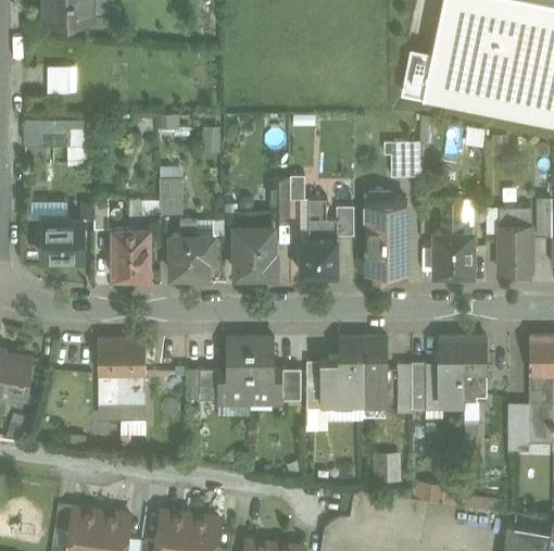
[(89,0),(41,0),(43,26),(91,23),(89,0)]
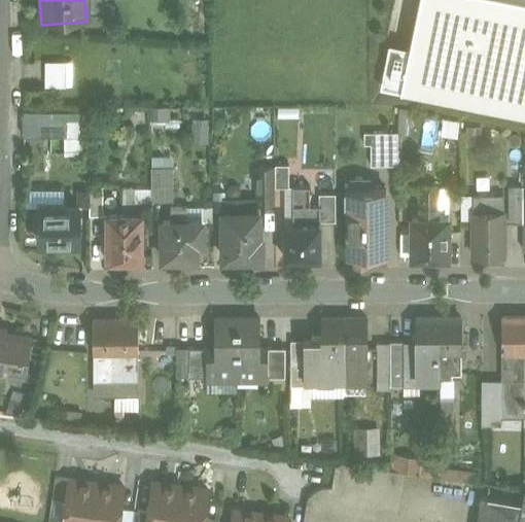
[(524,0),(393,0),(375,92),(524,122),(524,0)]
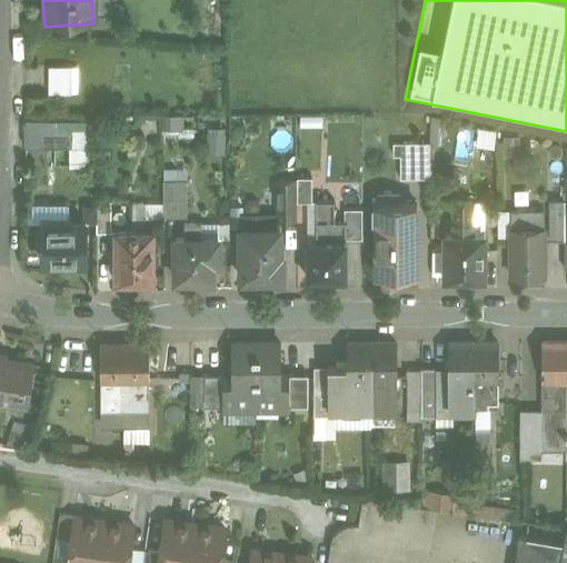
[(50,69),(50,97),(80,97),(80,69),(50,69)]
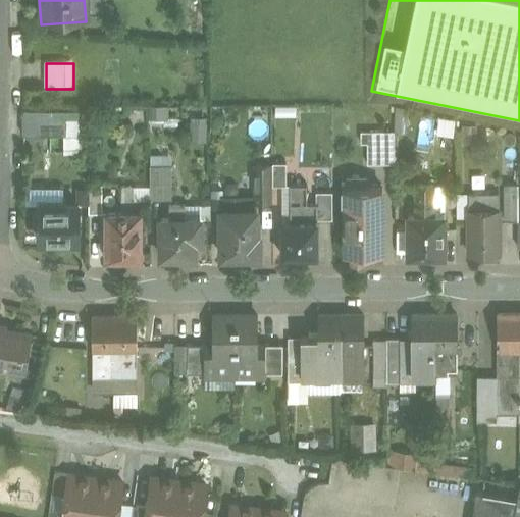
[(49,139),(49,155),(82,155),(82,113),(22,113),(23,140),(49,139)]
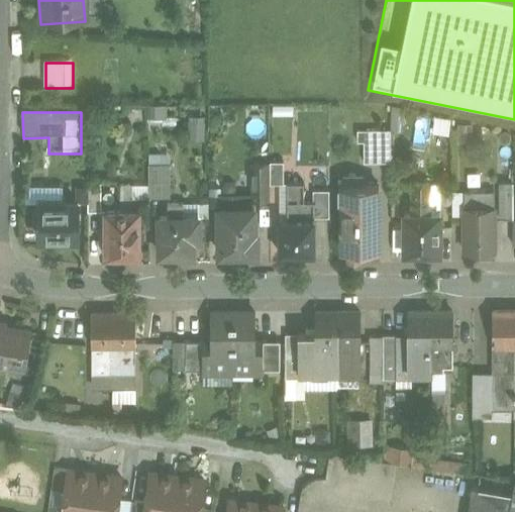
[(440,137),(442,123),(427,120),(425,135),(440,137)]
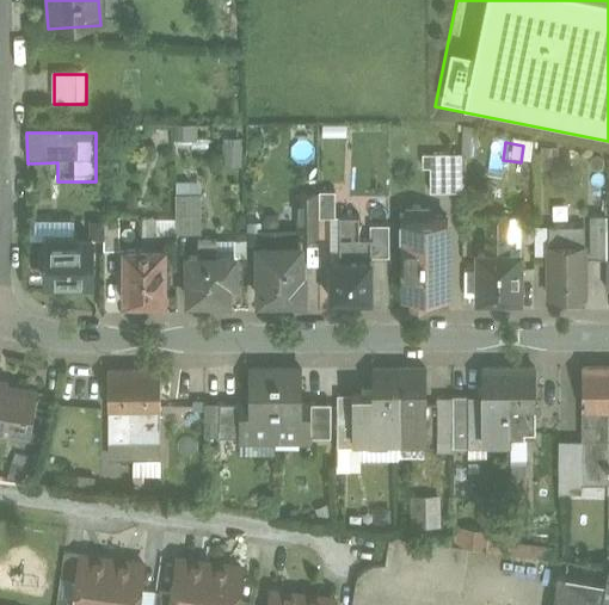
[(461,158),(422,159),(422,172),(429,172),(429,197),(461,196),(461,158)]
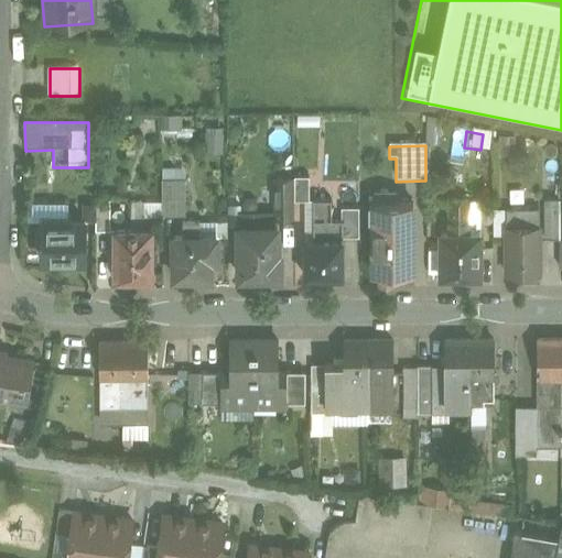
[(307,179),(293,179),(293,204),(307,204),(307,179)]
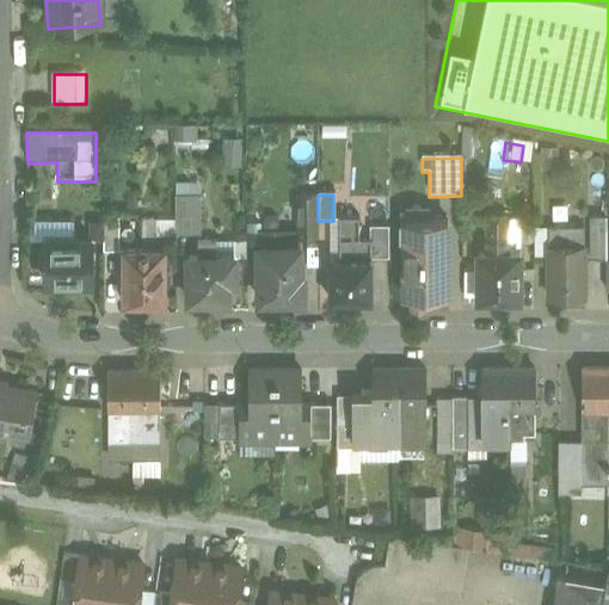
[(314,197),(297,197),(299,242),(315,242),(314,197)]
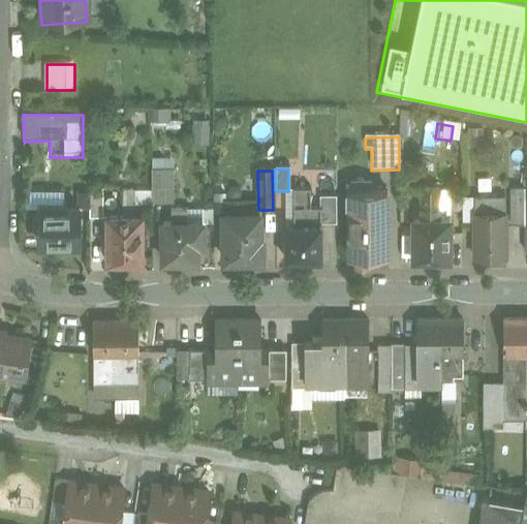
[(173,172),(151,172),(151,206),(173,206),(173,172)]
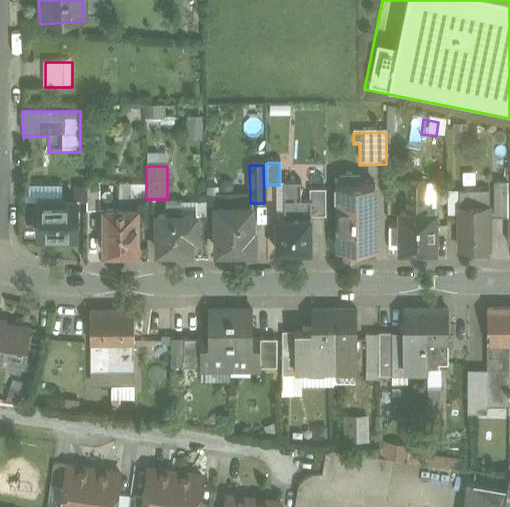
[(86,171),(59,171),(59,189),(86,189),(86,184),(86,171)]
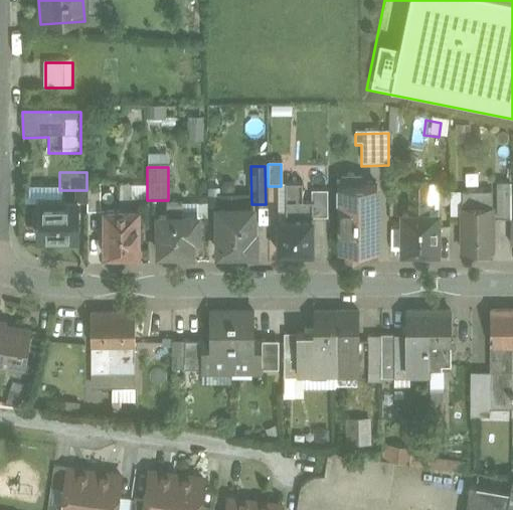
[(100,185),(87,185),(87,190),(87,213),(100,213),(100,185)]
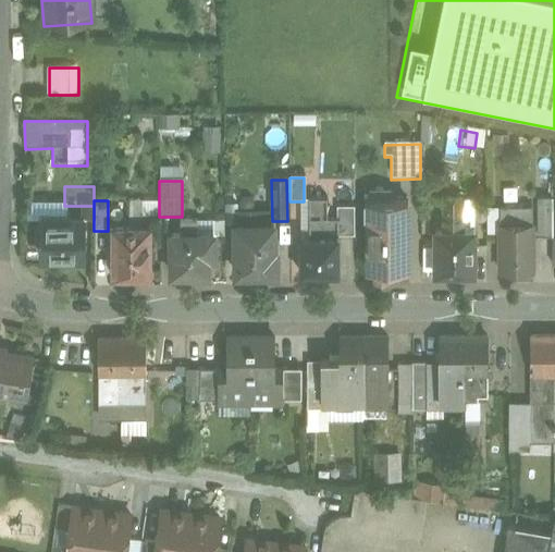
[(327,200),(309,200),(308,242),(299,242),(300,278),(337,278),(337,238),(336,221),(335,221),(327,221),(327,200)]
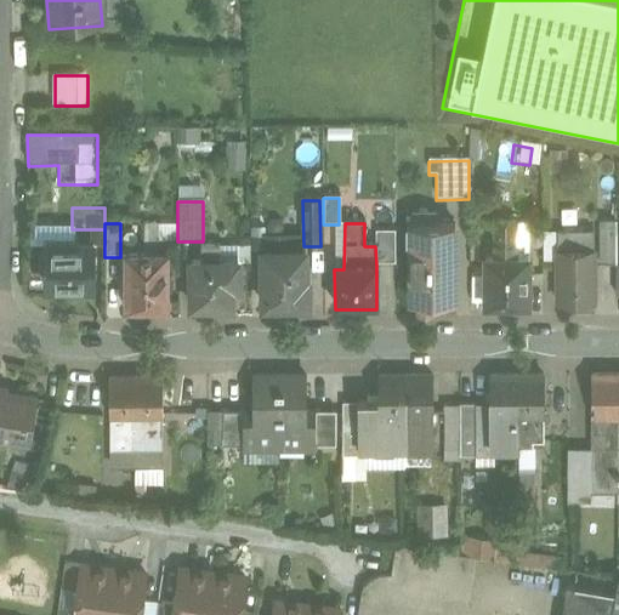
[(615,267),(615,223),(600,223),(600,267),(615,267)]
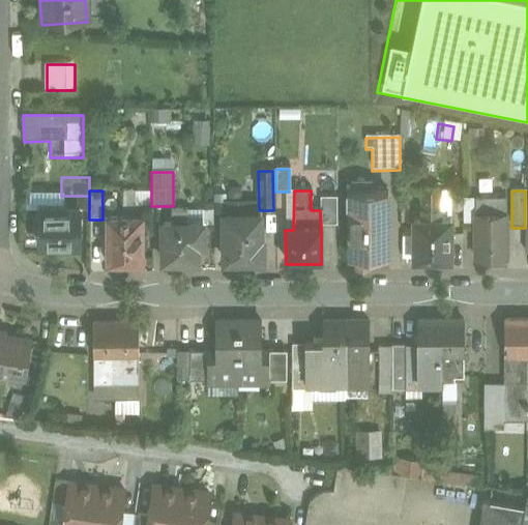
[(439,192),(421,192),(421,223),(439,223),(439,192)]
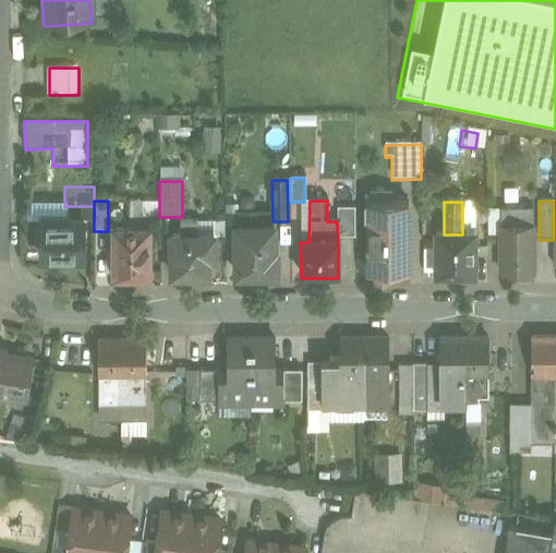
[(142,204),(129,204),(129,230),(142,230),(142,204)]
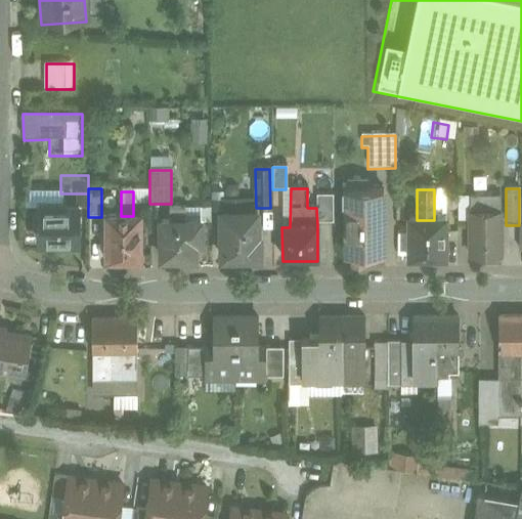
[(383,191),(346,191),(346,193),(342,193),(342,209),(346,209),(346,257),(350,257),(350,263),(365,262),(365,257),(383,257),(383,191)]
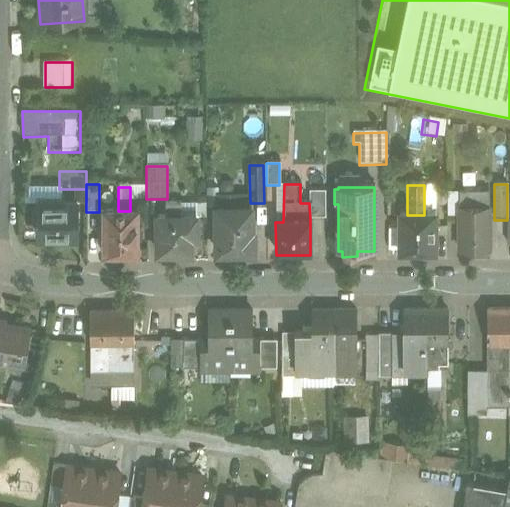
[(325,192),(309,192),(308,203),(309,203),(310,219),(325,219),(325,192)]
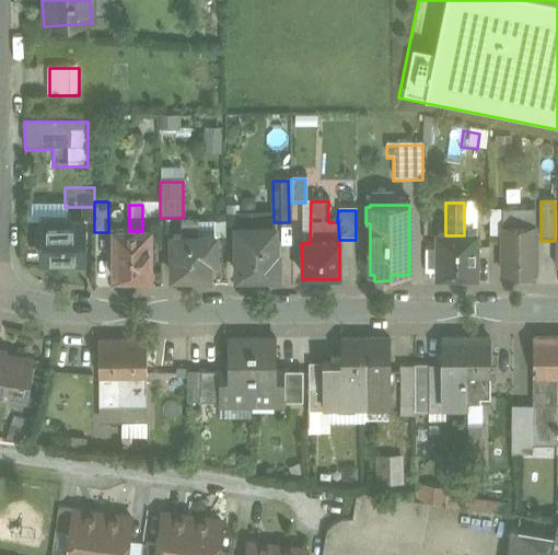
[(534,211),(502,211),(502,229),(501,229),(502,277),(503,277),(503,275),(533,275),(533,277),(535,277),(534,229),(534,211)]
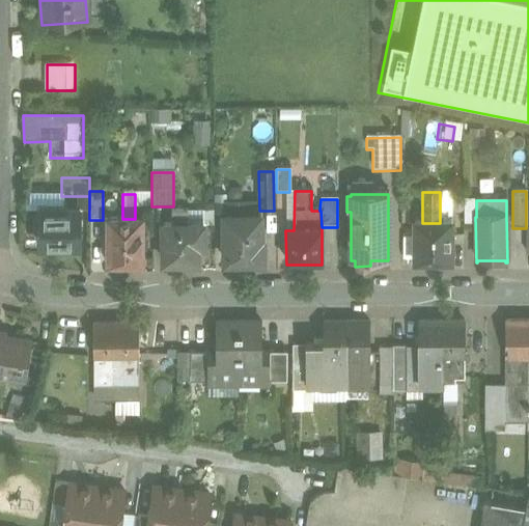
[(79,211),(38,211),(38,247),(79,247),(79,211)]
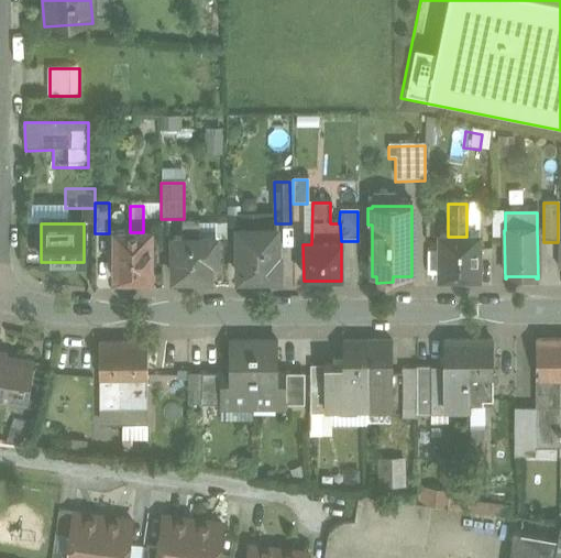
[(198,226),(182,226),(182,240),(173,241),(173,281),(209,281),(209,263),(216,263),(216,240),(198,240),(198,226)]
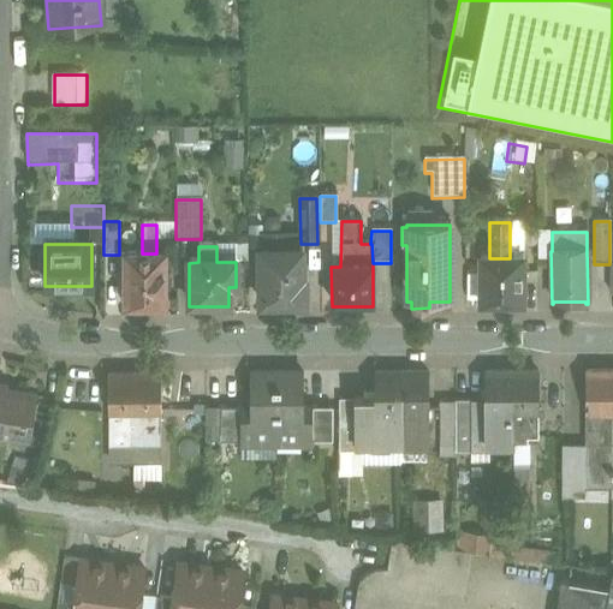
[(302,252),(260,252),(260,273),(257,273),(257,285),(260,285),(260,306),(304,305),(304,282),(302,282),(302,252)]
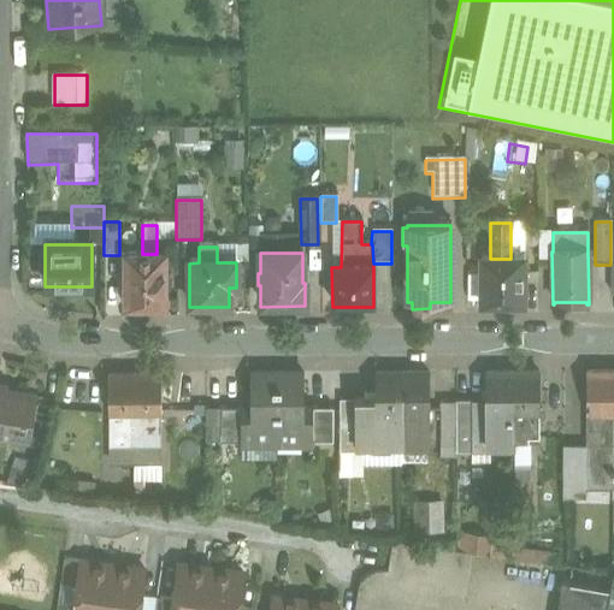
[(142,254),(125,254),(125,307),(164,307),(164,290),(170,290),(170,278),(164,278),(164,254),(159,254),(157,254),(142,254)]
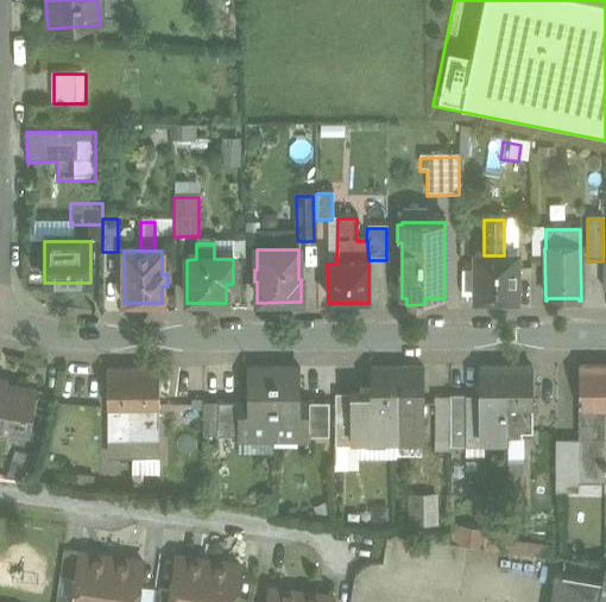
[(484,255),(474,255),(474,267),(474,293),(474,302),(497,301),(498,304),(513,304),(513,301),(517,301),(517,284),(518,283),(518,270),(517,270),(517,255),(504,255),(484,255)]
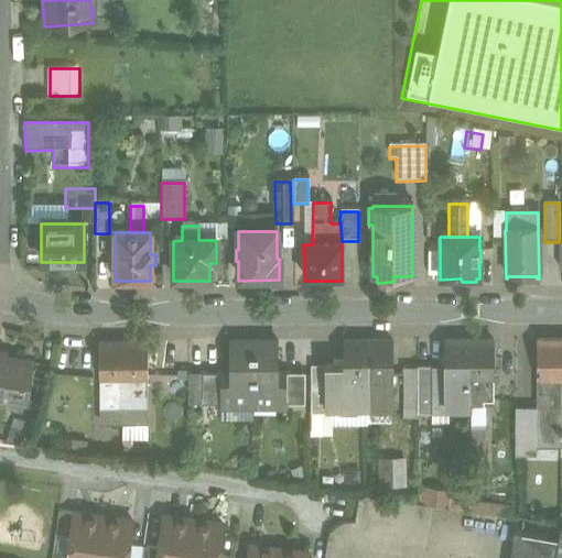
[(440,248),(425,248),(425,272),(440,272),(440,248)]
